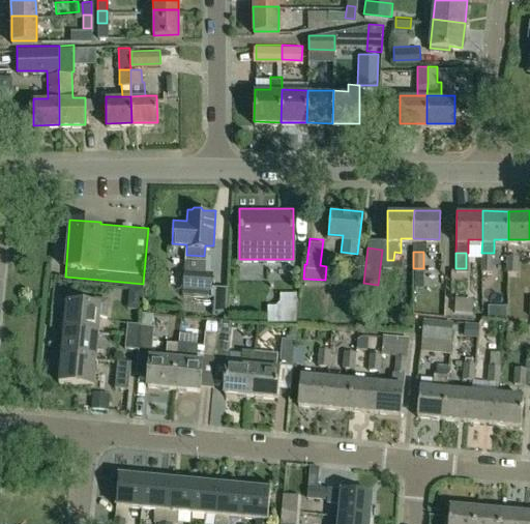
[(492,268),(492,253),(481,253),(481,268),(492,268)]
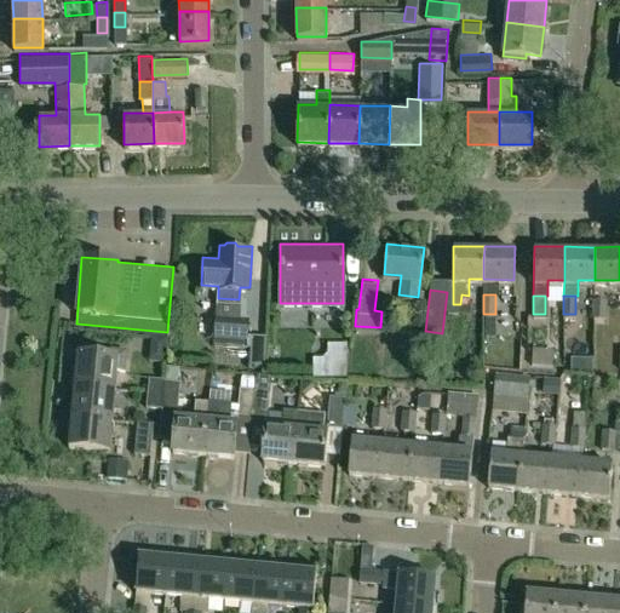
[(593,296),(593,314),(606,314),(606,296),(593,296)]
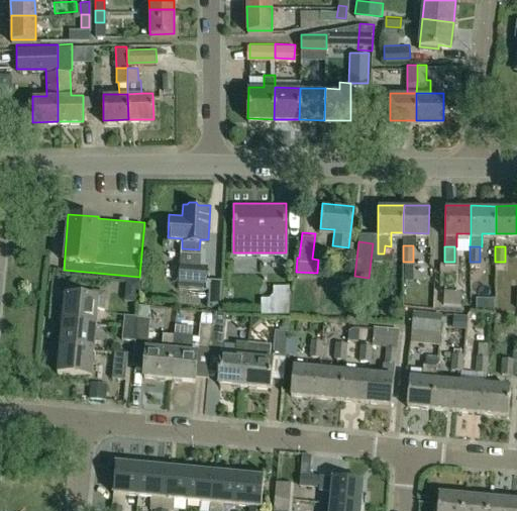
[(180,285),(205,287),(207,262),(181,261),(180,285)]
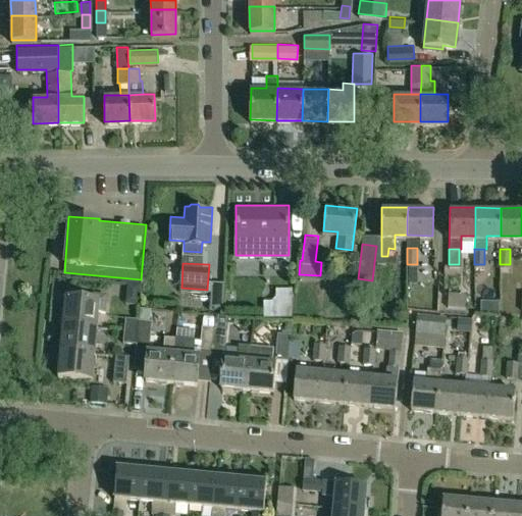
[(471,294),(471,279),(453,280),(454,295),(471,294)]
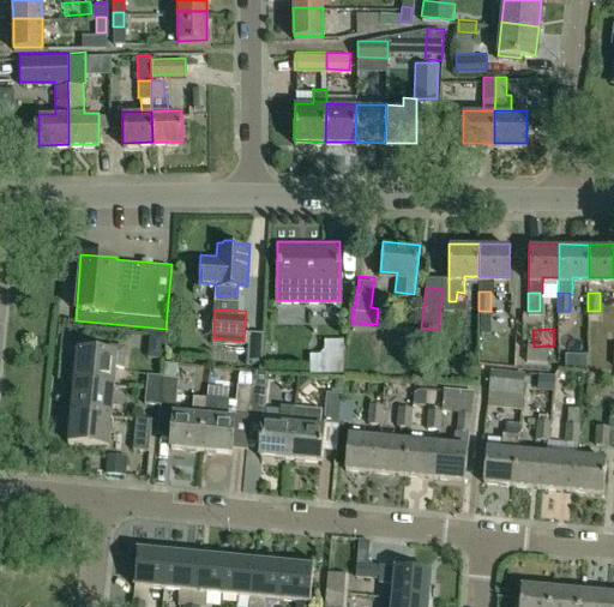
[(73,378),(114,382),(115,364),(122,364),(124,350),(116,350),(118,343),(100,341),(98,348),(77,346),(73,378)]
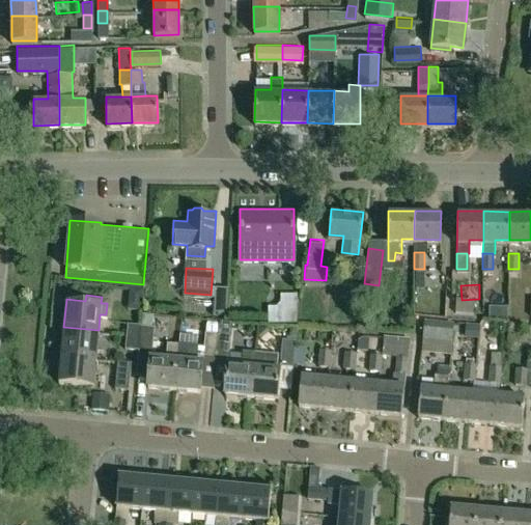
[(296,319),(295,302),(278,303),(279,320),(296,319)]
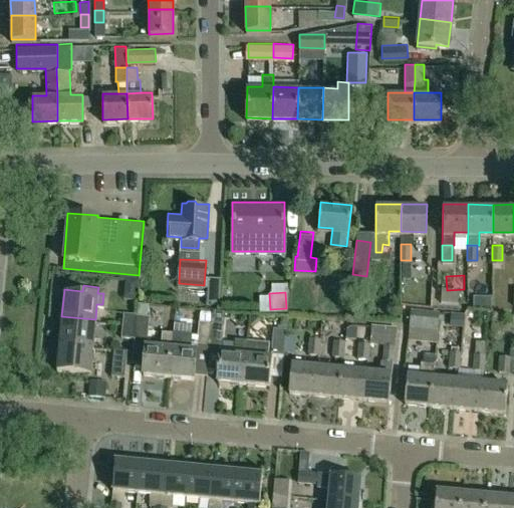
[(437,325),(438,309),(411,307),(409,323),(437,325)]
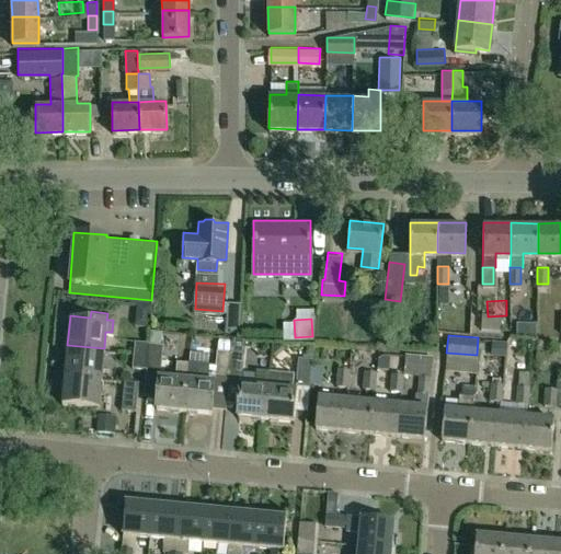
[(134,338),(133,350),(147,351),(148,342),(148,339),(134,338)]
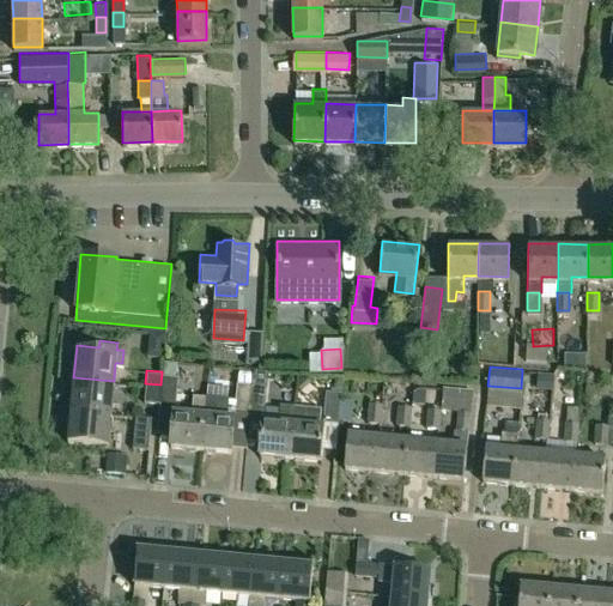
[(176,375),(162,374),(161,385),(159,400),(159,403),(174,404),(176,375)]
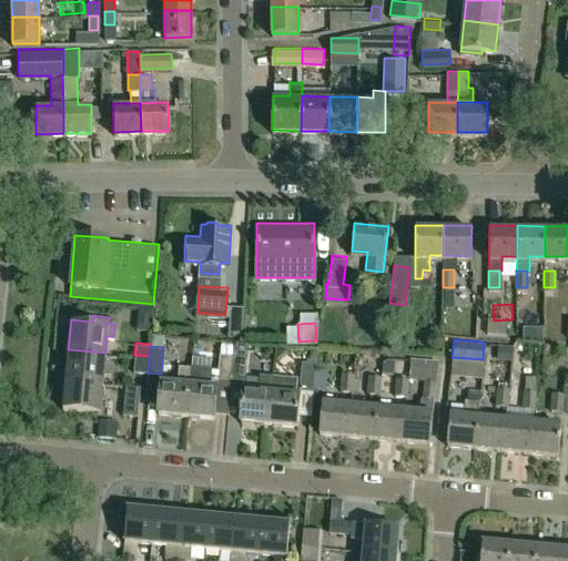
[(66,377),(102,380),(105,353),(68,349),(66,377)]
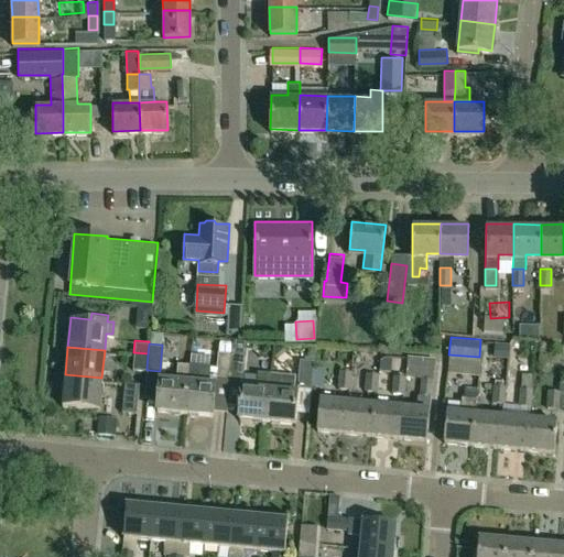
[(231,351),(218,350),(215,377),(228,378),(231,351)]
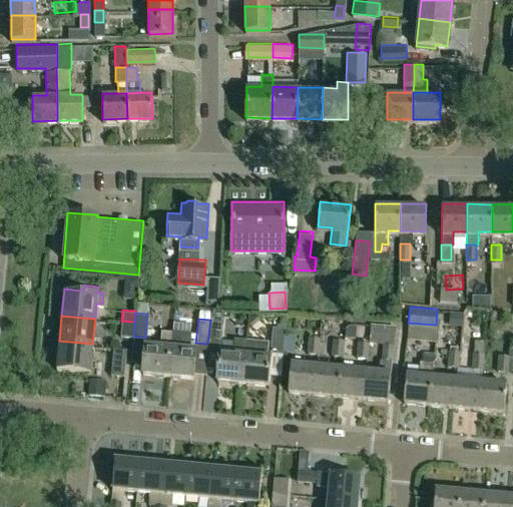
[(210,320),(207,344),(219,345),(222,321),(210,320)]
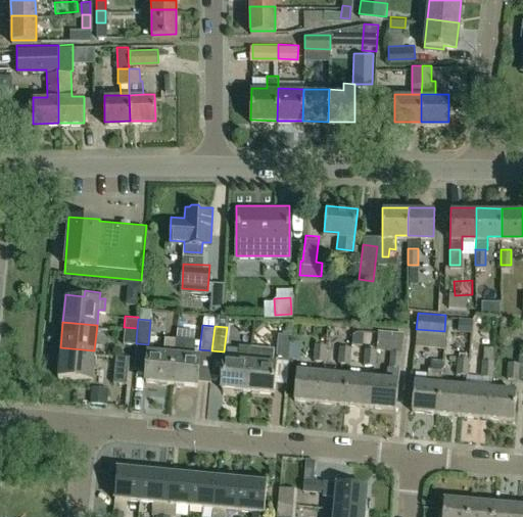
[(136,341),(137,328),(124,327),(123,340),(136,341)]
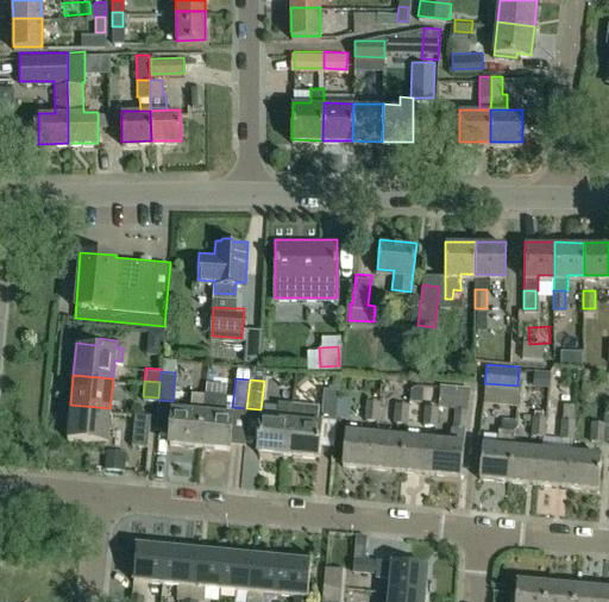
[(471,383),(440,381),(438,403),(454,406),(453,424),(464,425),(466,407),(469,407),(471,383)]
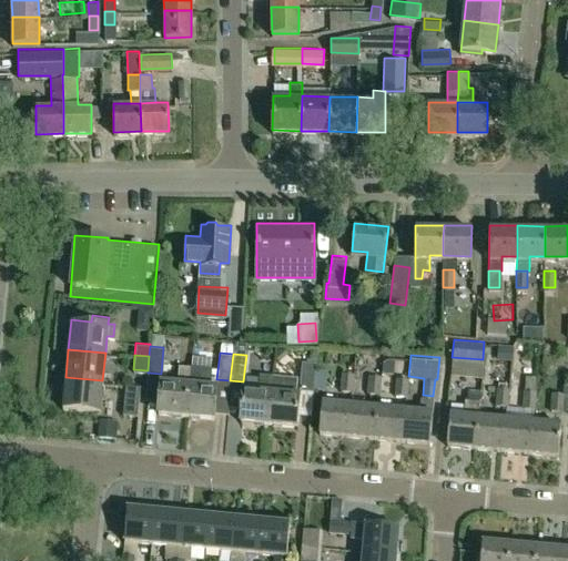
[(300,387),(312,388),(315,361),(302,359),(300,387)]
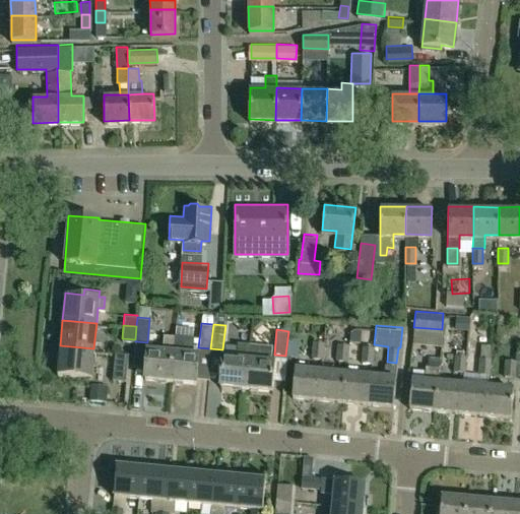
[(161,347),(147,346),(144,376),(170,378),(173,354),(173,348),(175,334),(164,333),(161,347)]
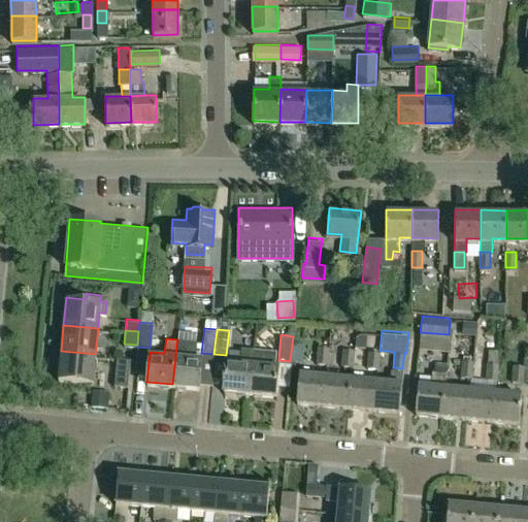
[(172,384),(198,387),(201,357),(194,356),(196,341),(177,339),(175,354),(175,359),(172,384)]
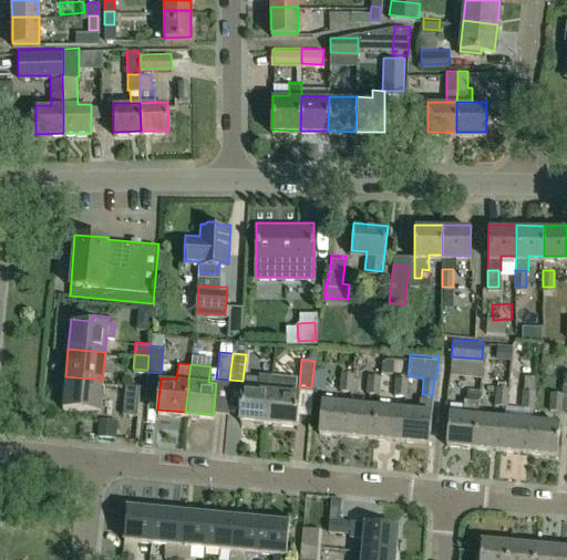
[(352,371),(341,370),(340,386),(350,387),(352,371)]
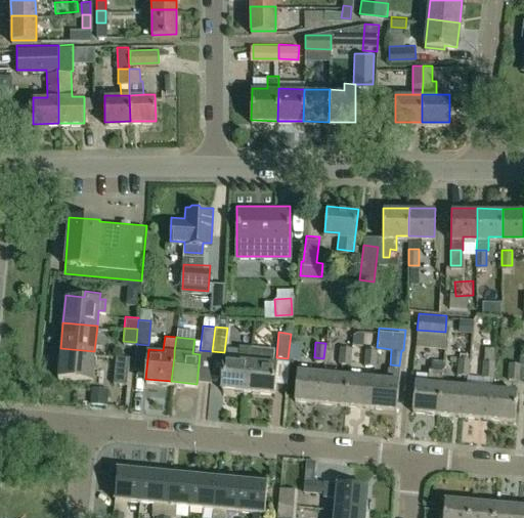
[(221,386),(248,388),(252,344),(239,343),(238,357),(224,356),(221,386)]
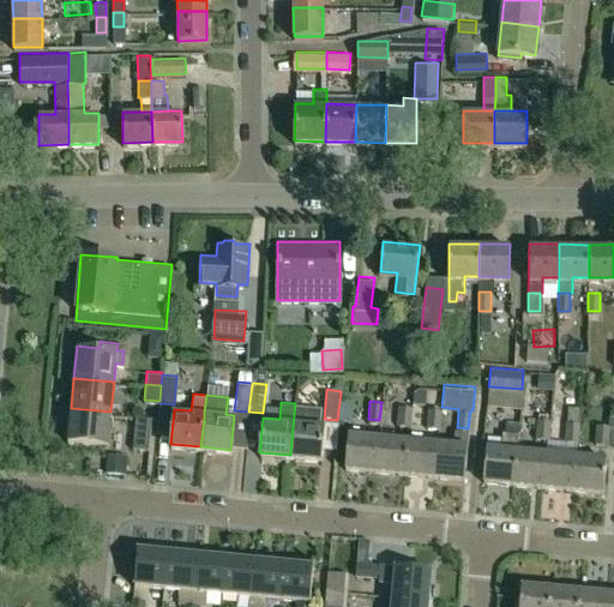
[(320,458),(324,424),(320,424),(321,406),(295,403),(290,455),(320,458)]
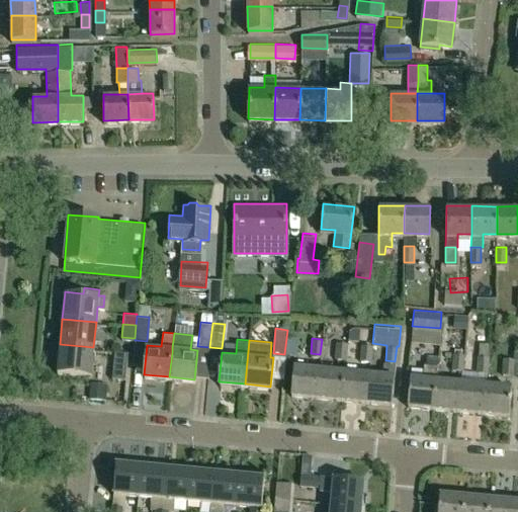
[(346,341),(336,340),(335,356),(345,357),(346,341)]
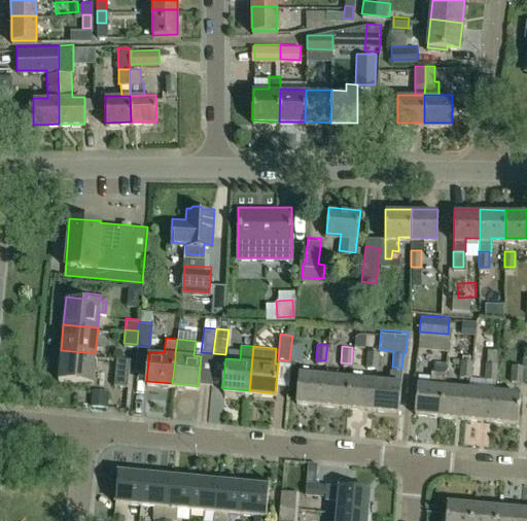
[(378,349),(367,348),(366,365),(377,366),(378,349)]
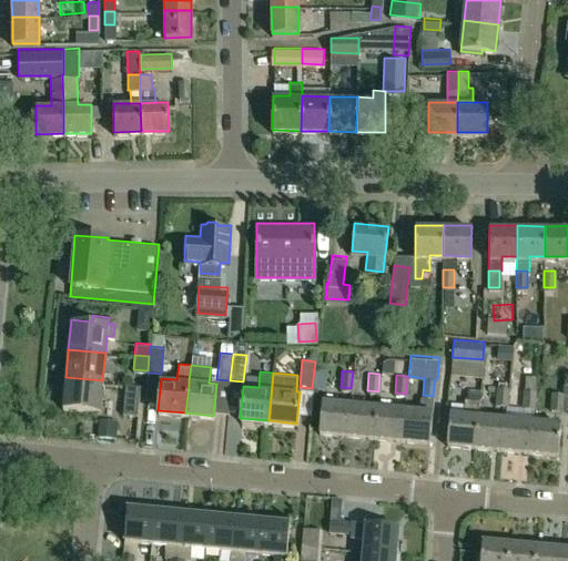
[(100,409),(102,380),(66,377),(62,406),(100,409)]
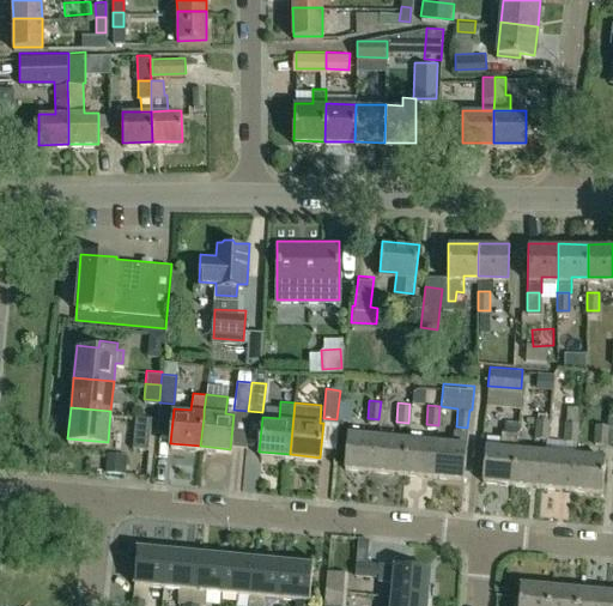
[(133,444),(149,446),(151,414),(135,413),(133,444)]
